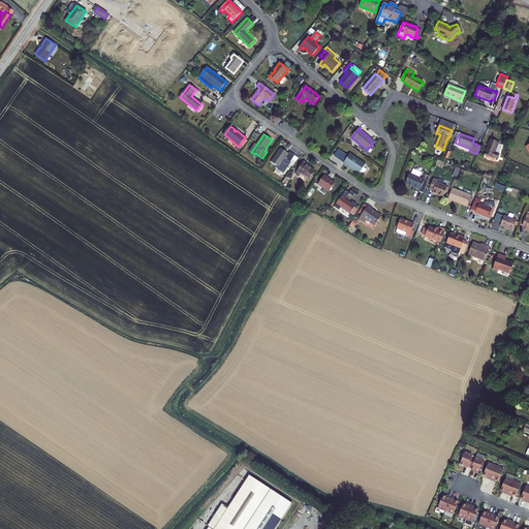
[(493,158),(496,160),(499,154),(495,152),(498,143),(490,139),(488,146),(489,147),(488,149),(487,149),(484,155),(487,156),(488,156),(493,158)]
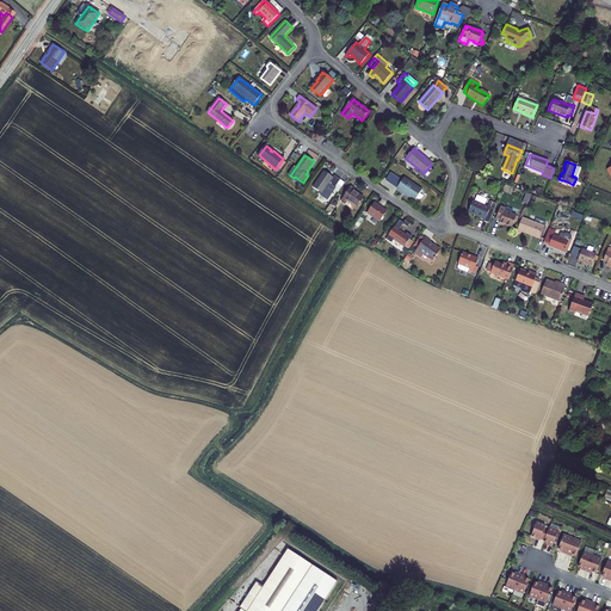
[(325,172),(320,178),(321,179),(319,181),(318,180),(314,187),(323,193),(322,195),(328,198),(340,180),(334,177),(333,178),(325,172)]
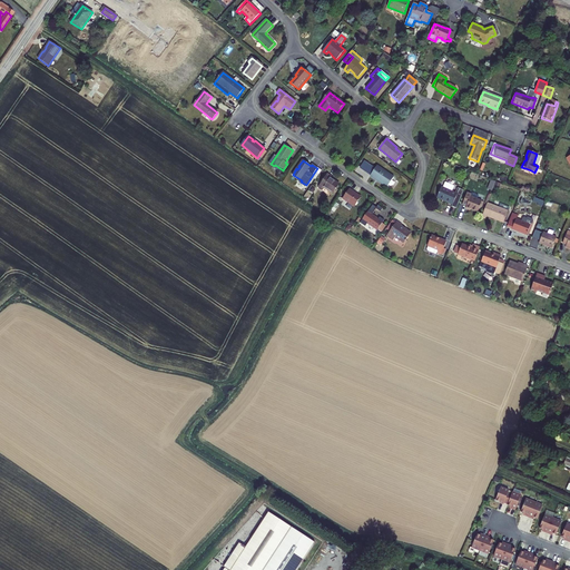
[(371,176),(387,187),(394,177),(377,166),(371,176)]
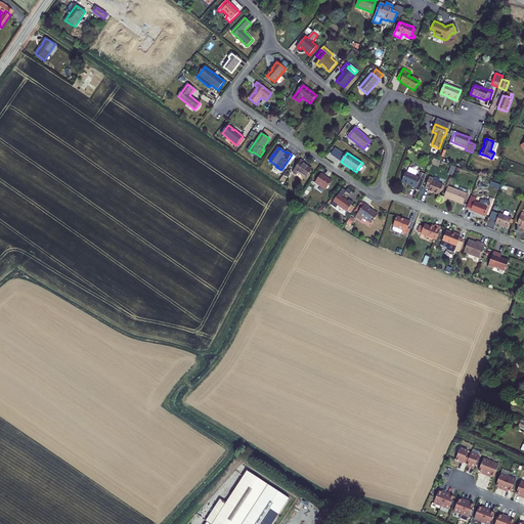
[(301,161),(294,172),(297,174),(298,174),(299,173),(306,178),(312,170),(304,165),(305,163),(301,161)]
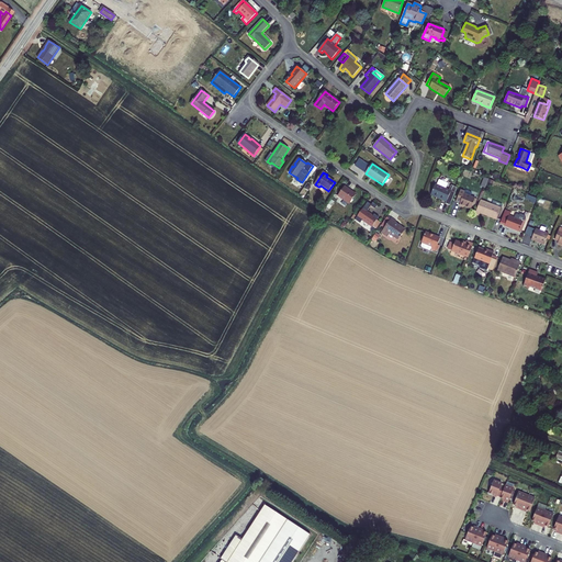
[(447,202),(447,201),(451,192),(446,189),(448,184),(439,180),(437,186),(436,184),(430,195),(447,202)]
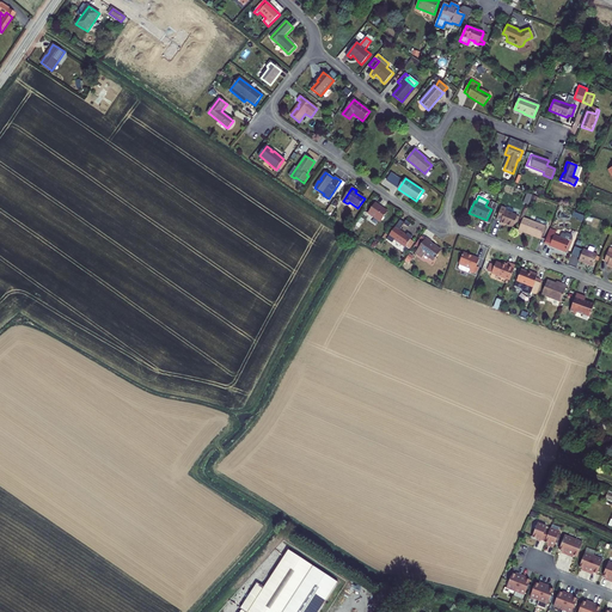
[(368,214),(380,221),(387,212),(375,203),(368,214)]
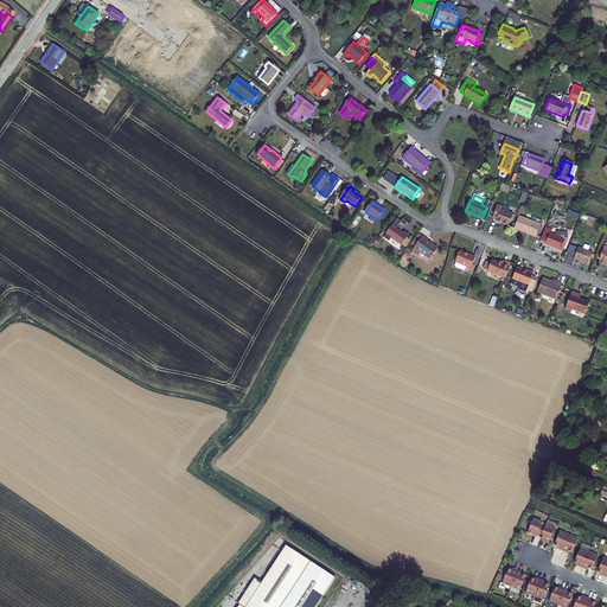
[(509,227),(511,221),(513,215),(502,210),(502,208),(497,206),(493,218),(497,219),(497,222),(502,223),(509,227)]
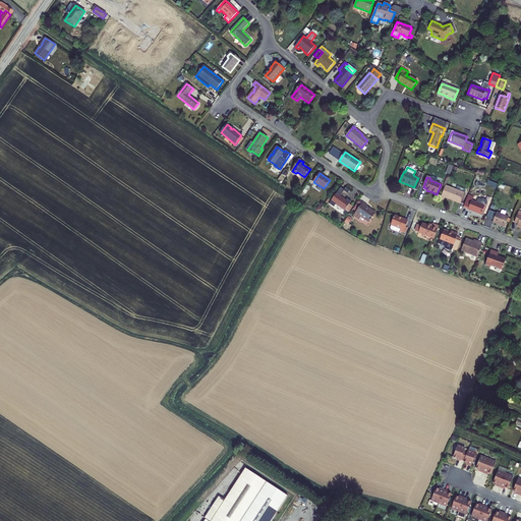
[(446,186),(441,198),(445,200),(446,197),(460,204),(461,201),(464,194),(464,193),(465,189),(457,186),(455,189),(451,187),(446,186)]
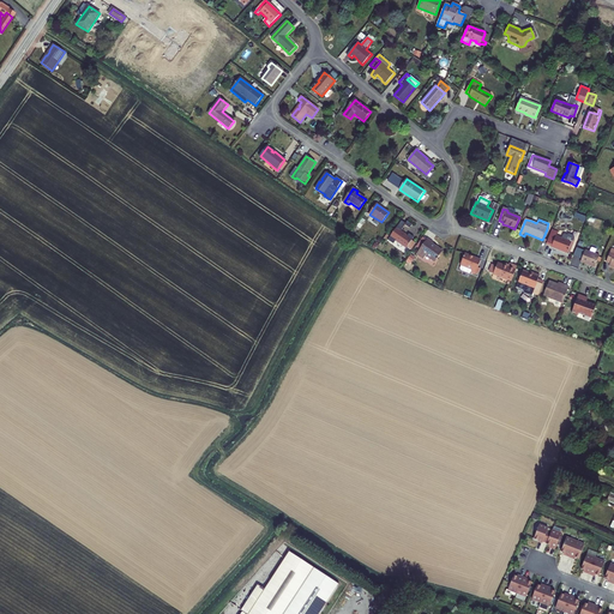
[(408,247),(411,241),(414,238),(409,235),(407,236),(401,232),(405,226),(405,224),(401,221),(389,239),(395,244),(396,241),(407,248),(408,247)]
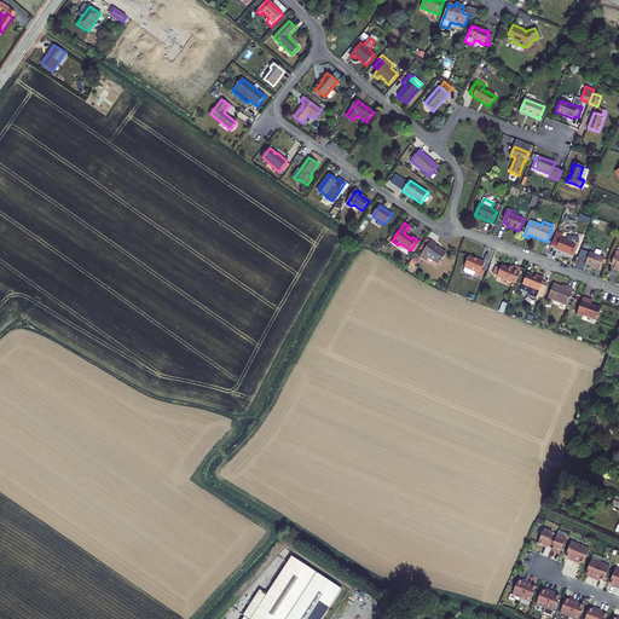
[(556,232),(550,247),(556,249),(556,250),(572,256),(577,244),(578,243),(579,241),(579,238),(574,237),(572,238),(571,237),(568,238),(567,241),(561,238),(562,235),(556,232)]
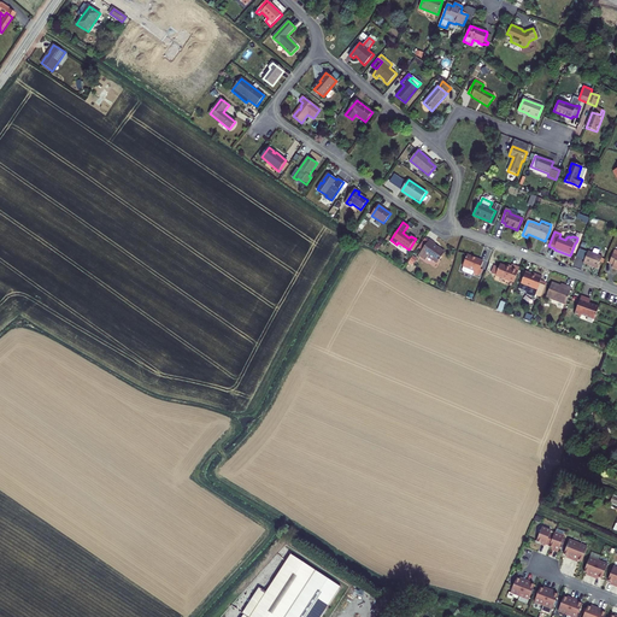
[(429,240),(422,251),(418,256),(425,260),(428,257),(438,264),(445,253),(434,245),(434,244),(429,240)]
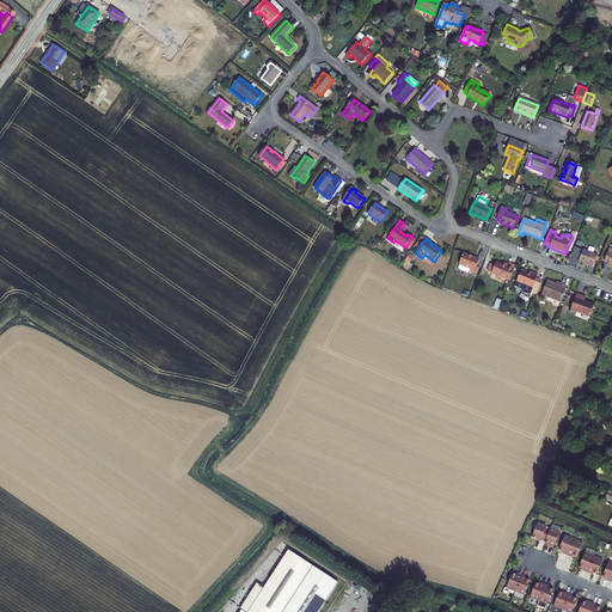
[(593,267),(594,263),(597,256),(597,255),(583,250),(579,261),(593,267)]
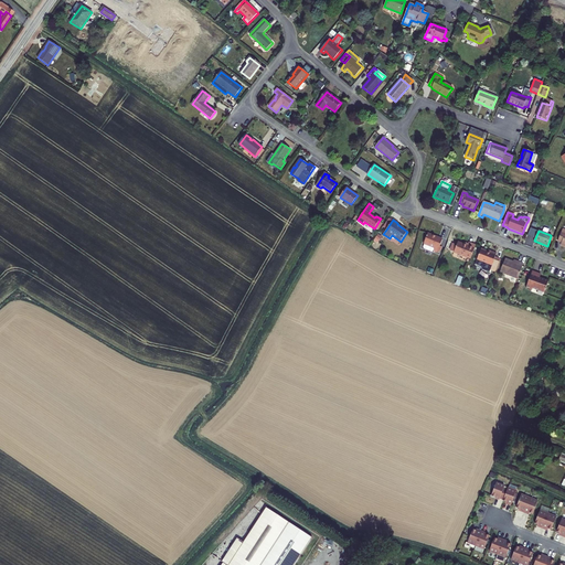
[(443,240),(428,234),(424,244),(425,245),(424,247),(425,249),(433,253),(434,251),(438,253),(443,240)]
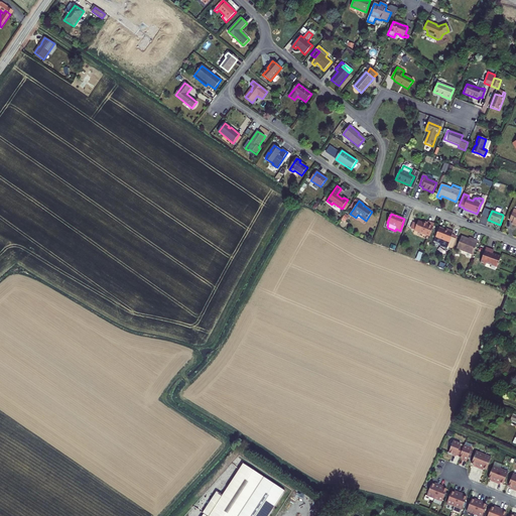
[(414,231),(429,237),(432,231),(434,227),(434,225),(428,222),(427,223),(427,225),(423,224),(418,222),(416,225),(415,230),(414,231)]
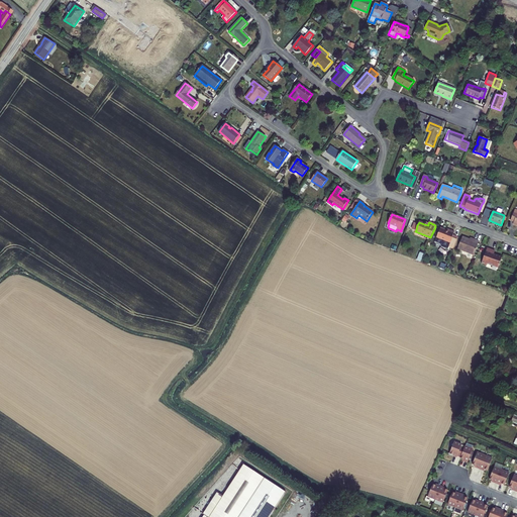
[(448,247),(453,249),(457,238),(452,236),(454,232),(449,230),(448,232),(440,228),(434,243),(440,245),(441,247),(447,250),(448,247)]
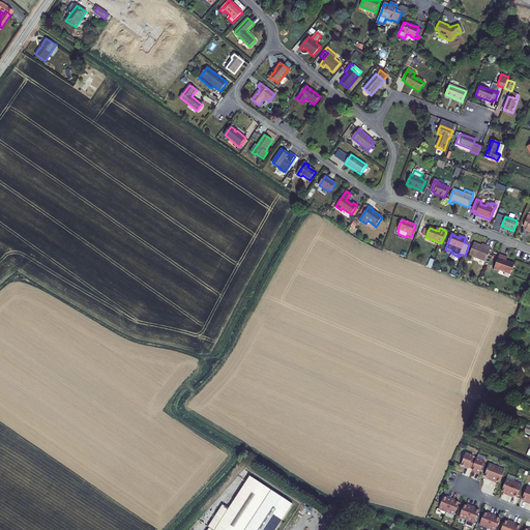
[(491,248),(486,246),(484,247),(481,246),(474,243),(469,256),(486,262),(491,248)]
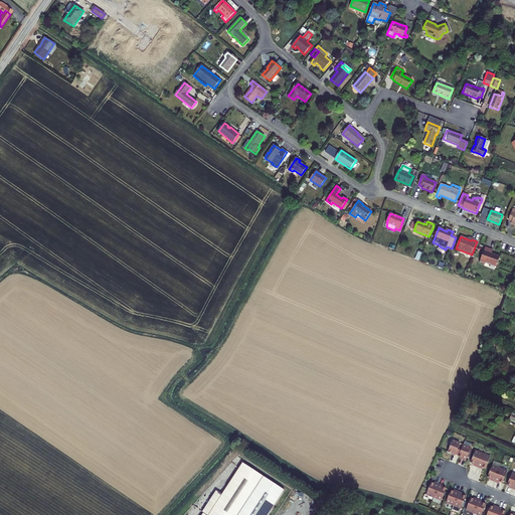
[(492,253),(493,249),(485,247),(480,263),(485,265),(486,264),(496,267),(497,265),(498,265),(499,264),(498,263),(500,256),(492,253)]
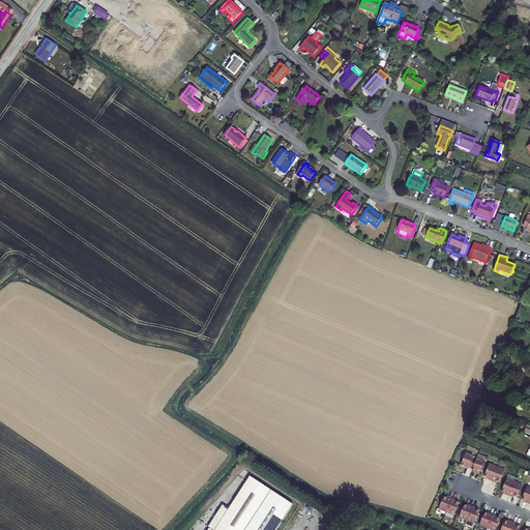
[(475,473),(478,474),(484,461),(476,458),(475,460),(472,459),(473,455),(465,452),(461,465),(468,468),(472,469),(471,470),(475,471),(475,473)]
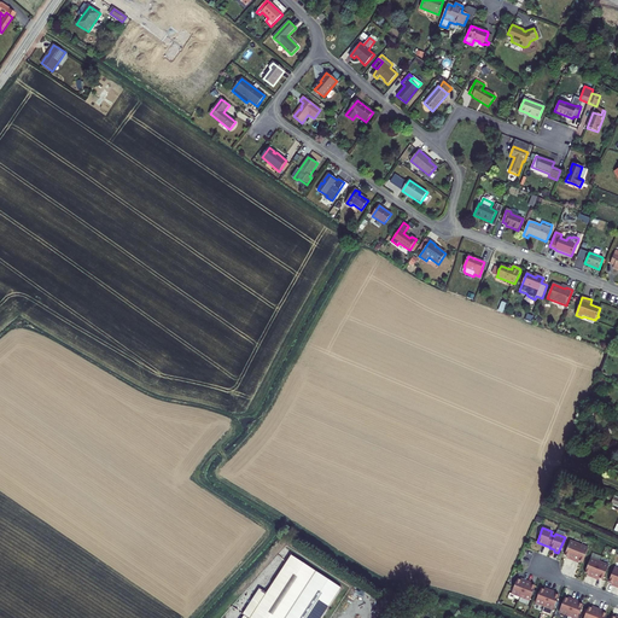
[(569,558),(567,559),(572,560),(578,544),(570,541),(564,555),(569,558)]
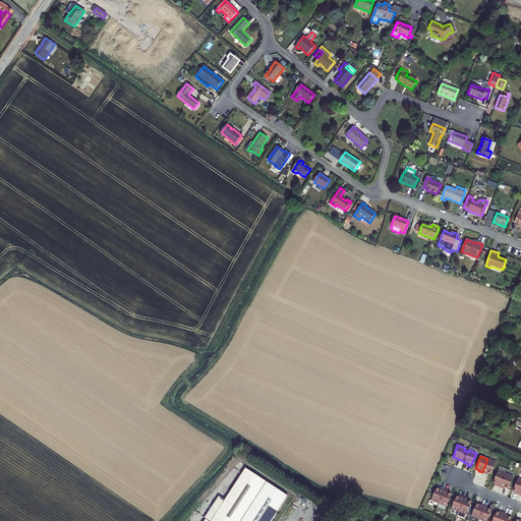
[(482,472),(485,474),(486,472),(490,474),(496,462),(487,459),(482,472)]
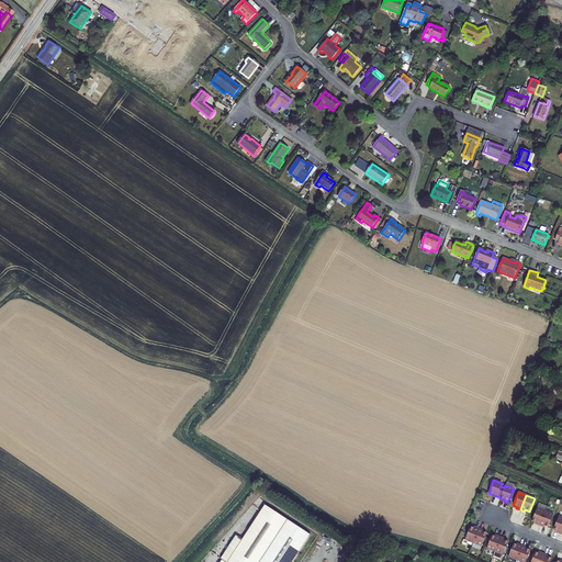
[(262,505),(225,561),(291,561),(310,535),(262,505)]
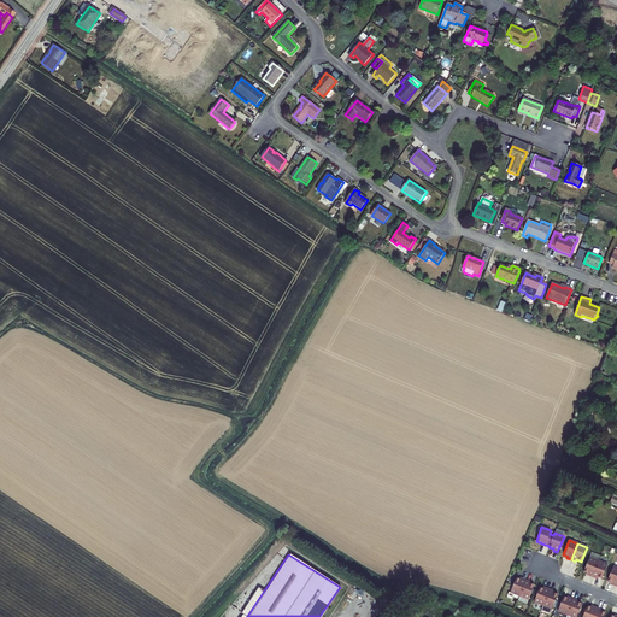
[(588,574),(587,575),(592,577),(598,560),(589,557),(583,571),(588,574)]
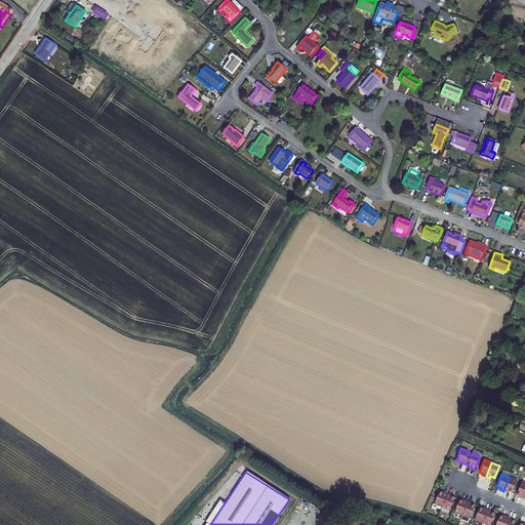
[(503,491),(507,492),(508,491),(512,492),(517,480),(509,477),(503,491)]
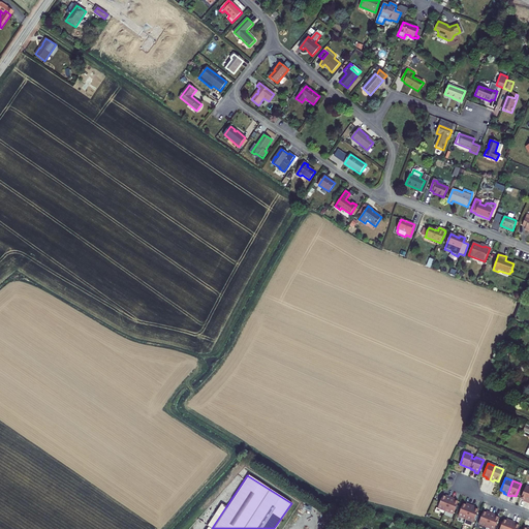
[(446,497),(442,495),(437,507),(444,510),(450,497),(446,495),(446,497)]
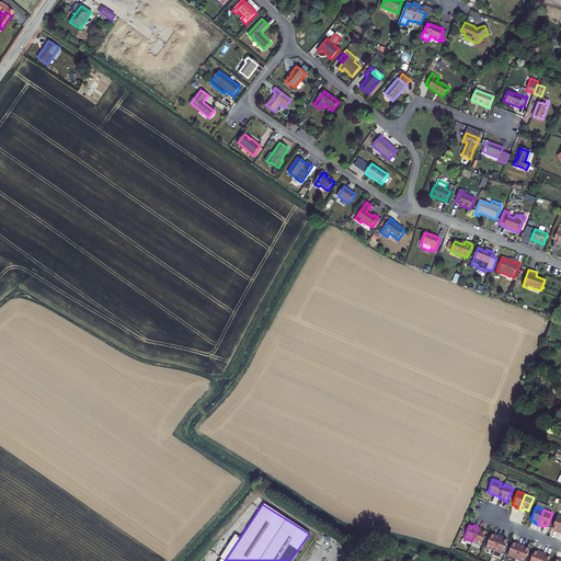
[(480,545),(485,531),(481,529),(481,528),(478,527),(471,541),(480,545)]
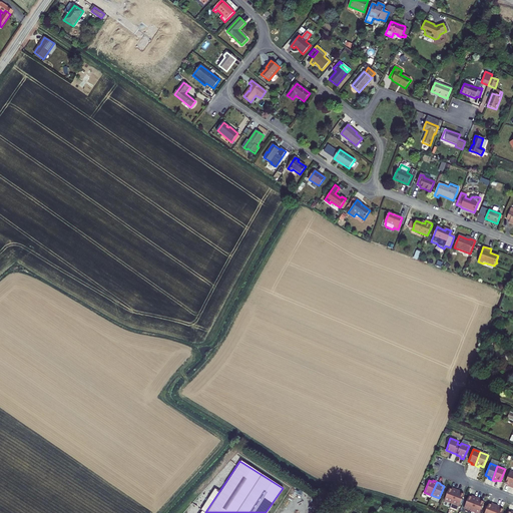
[(452,490),(448,488),(443,500),(451,503),(456,490),(453,488),(452,490)]
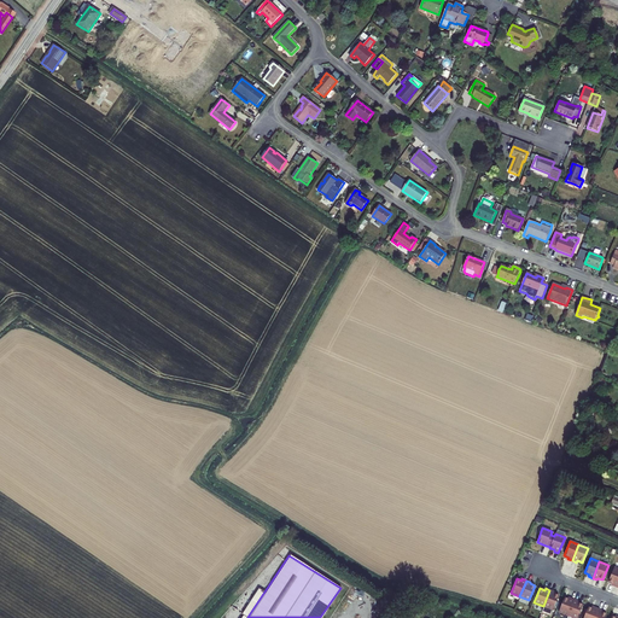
[(552,610),(558,595),(553,593),(554,592),(549,590),(543,606),(552,610)]
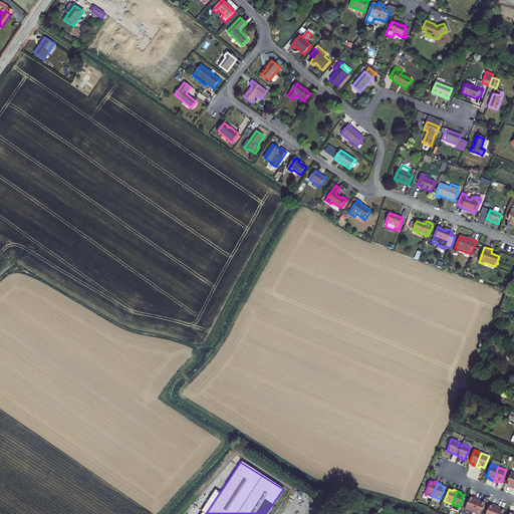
[(473,498),(469,497),(464,509),(471,512),(477,498),(473,497),(473,498)]
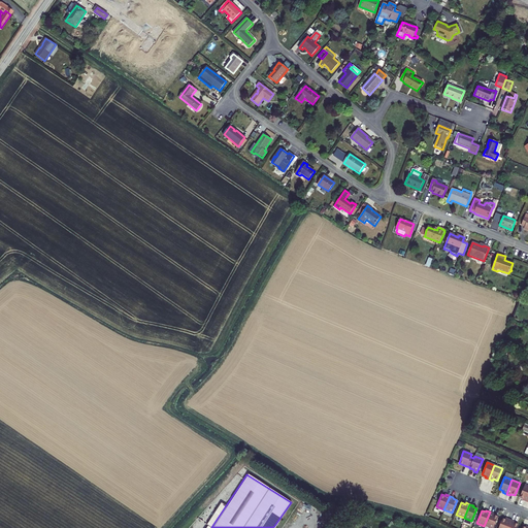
[(490,527),(492,527),(497,517),(493,515),(493,514),(490,512),(484,526),(490,527)]
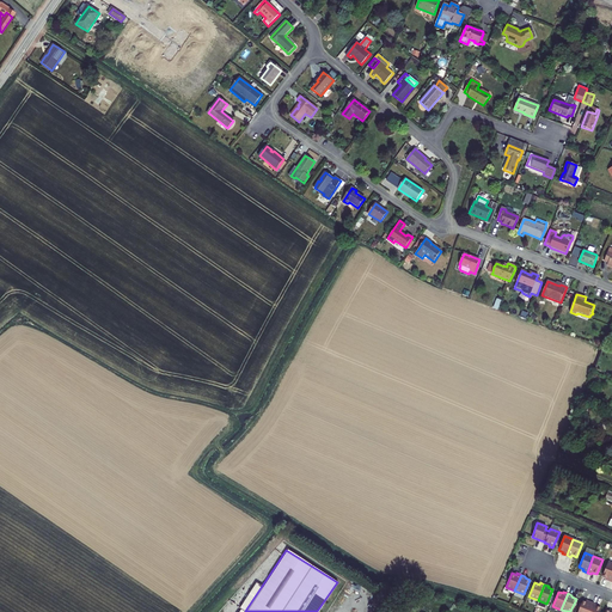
[(586,603),(581,601),(576,611),(587,611),(591,603),(587,601),(586,603)]
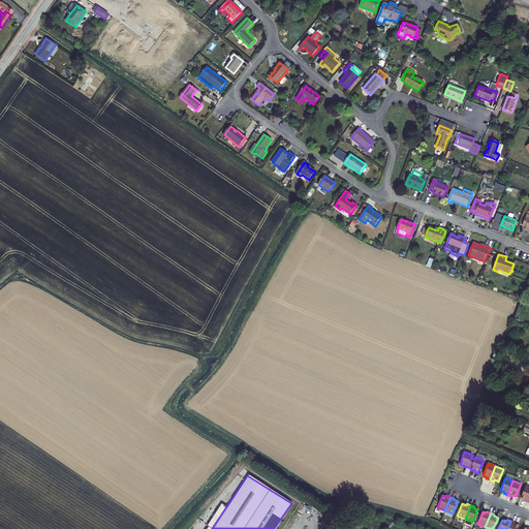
All buildings are outlined.
